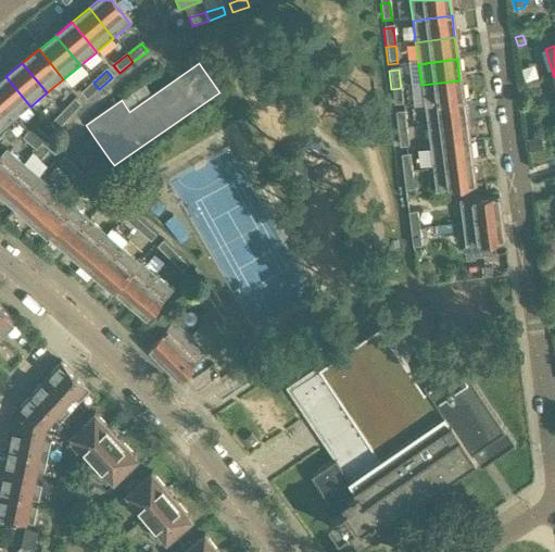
[(5,76),(0,80),(0,103),(13,121),(30,107),(5,76)]
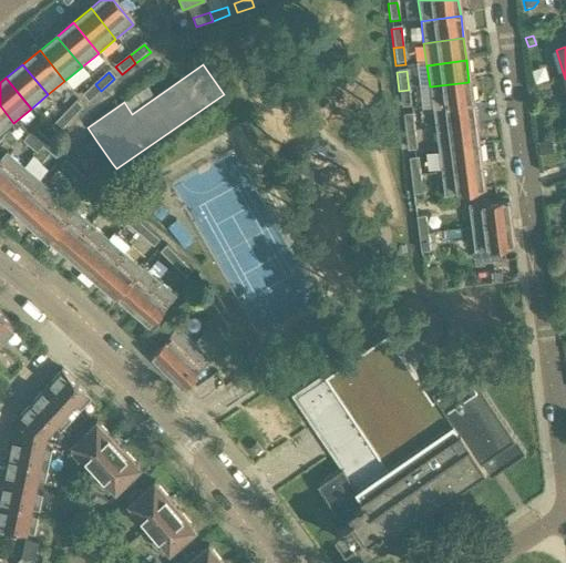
[(432,109),(472,104),(469,82),(430,86),(432,109)]
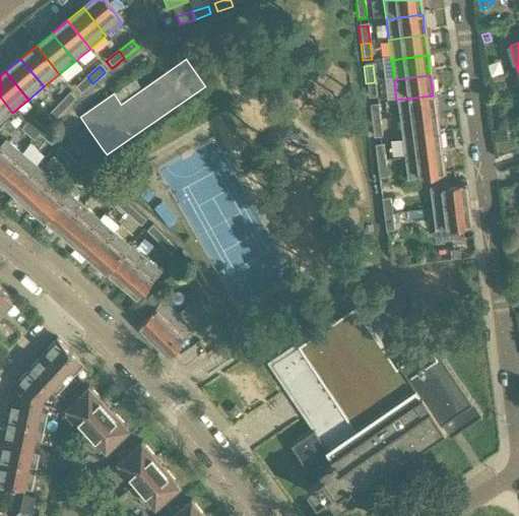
[(80,94),(92,83),(87,77),(75,88),(80,94)]
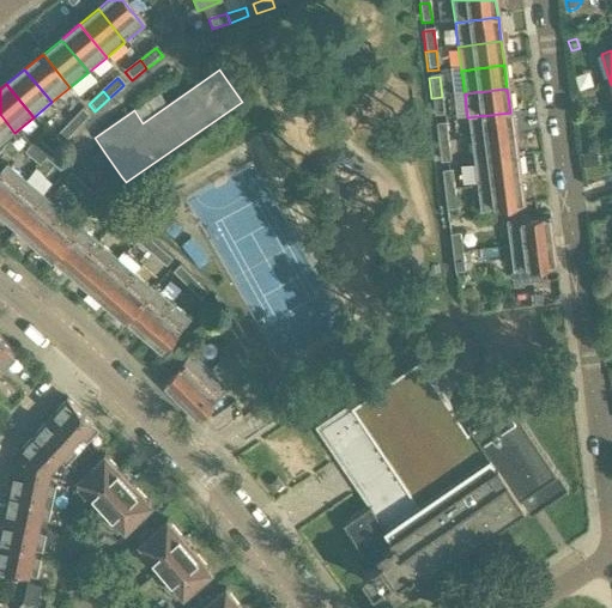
[(444,116),(442,97),(431,98),(435,117),(444,116)]
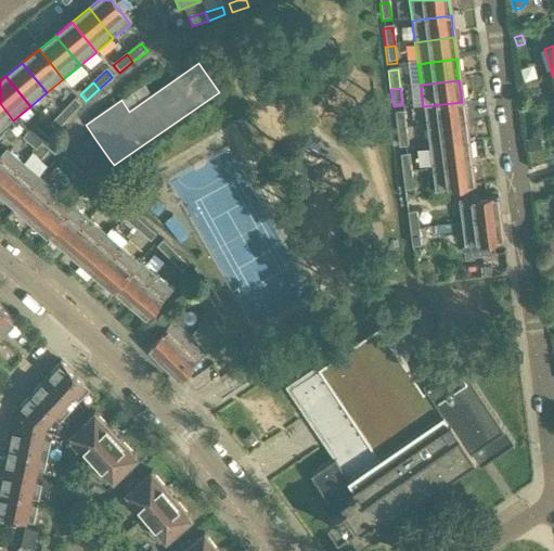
[(74,101),(62,113),(68,119),(80,107),(74,101)]
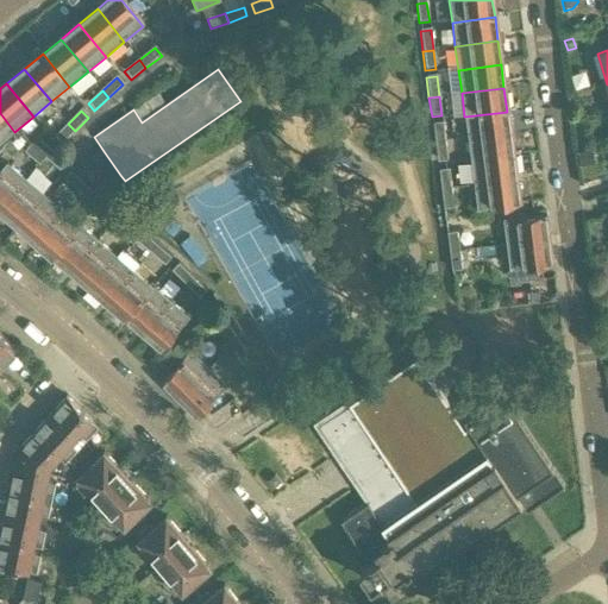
[(507,112),(464,117),(468,140),(511,134),(507,112)]
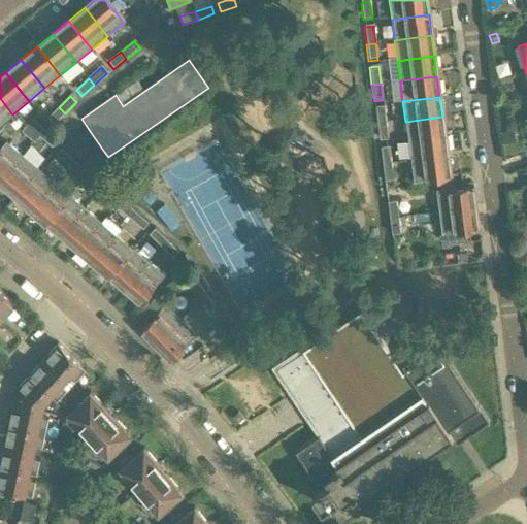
[(0,124),(12,115),(0,98),(0,124)]
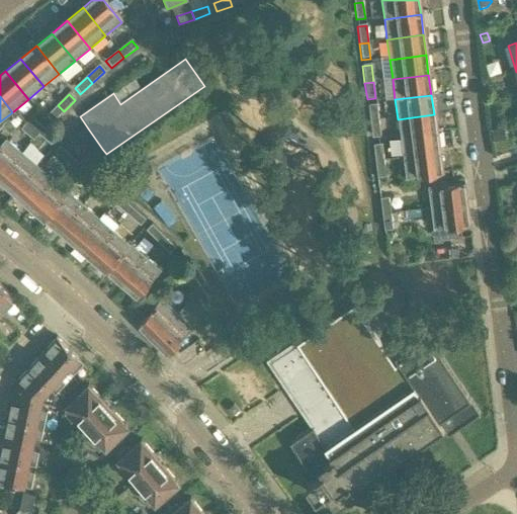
[(52,123),(64,111),(58,105),(46,117),(52,123)]
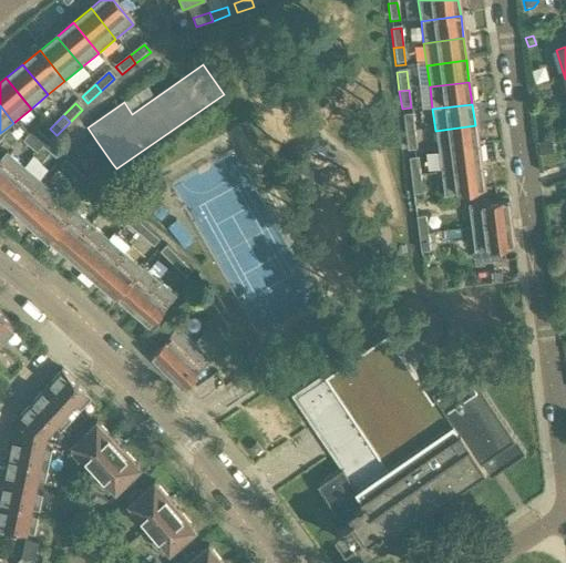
[(402,116),(405,134),(414,133),(412,115),(402,116)]
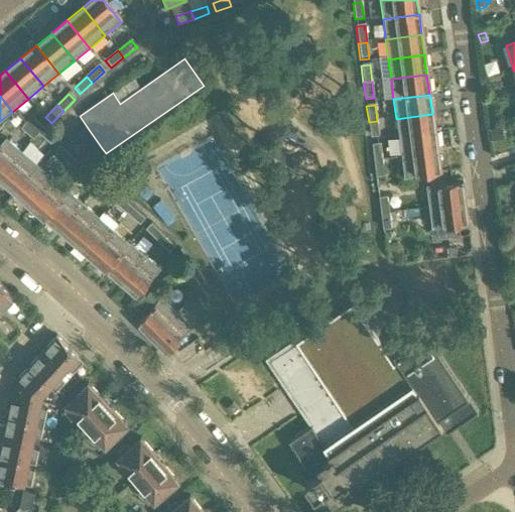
[(396,119),(399,138),(434,134),(432,114),(396,119)]
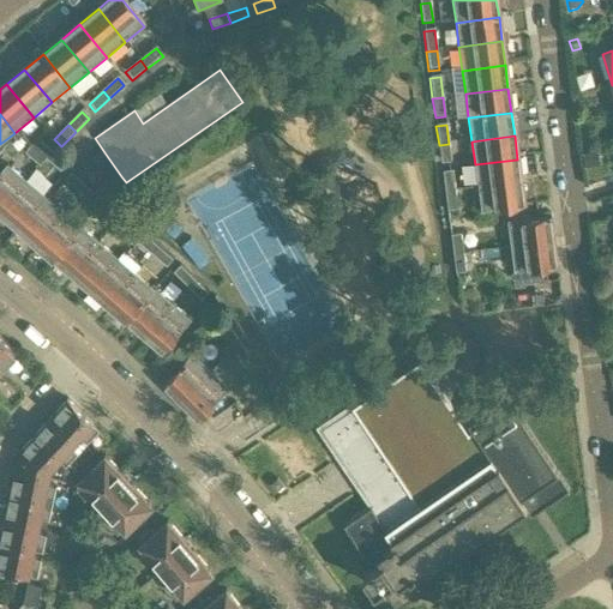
[(36,140),(30,148),(46,161),(52,154),(36,140)]
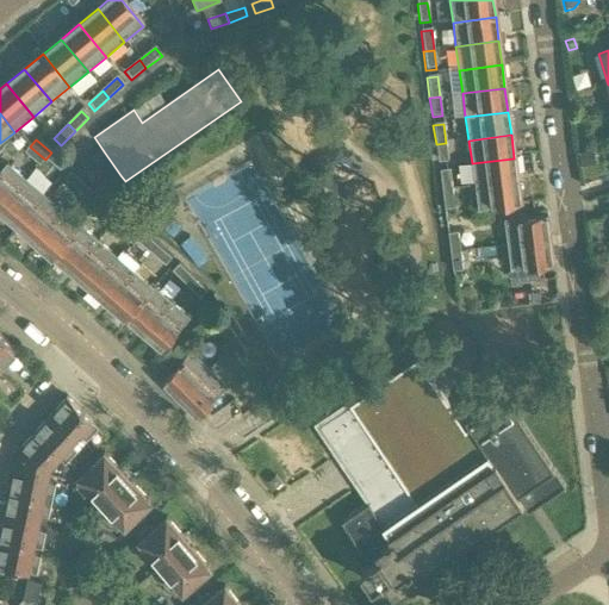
[(19,142),(11,149),(17,155),(24,148),(19,142)]
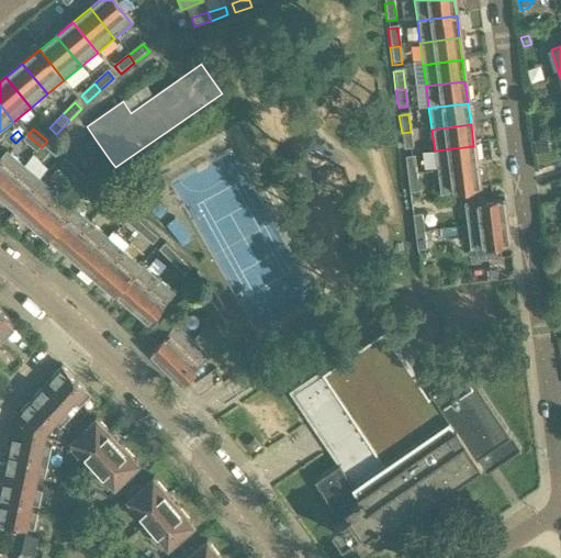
[(411,132),(402,133),(404,151),(413,149),(411,132)]
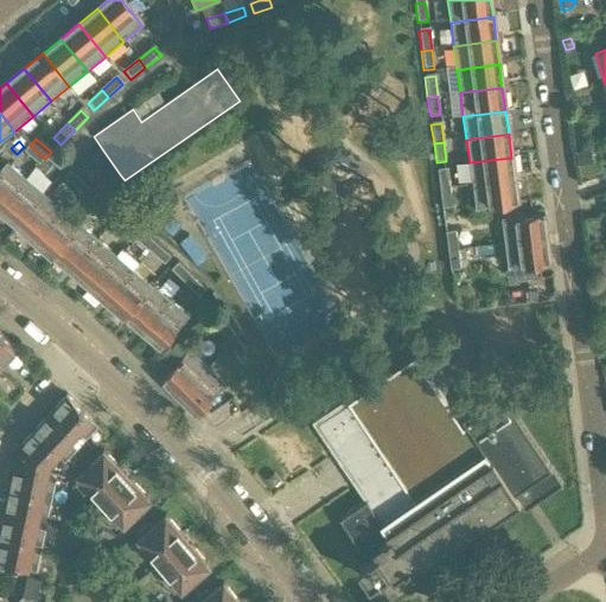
[(39,166),(45,159),(30,146),(24,154),(39,166)]
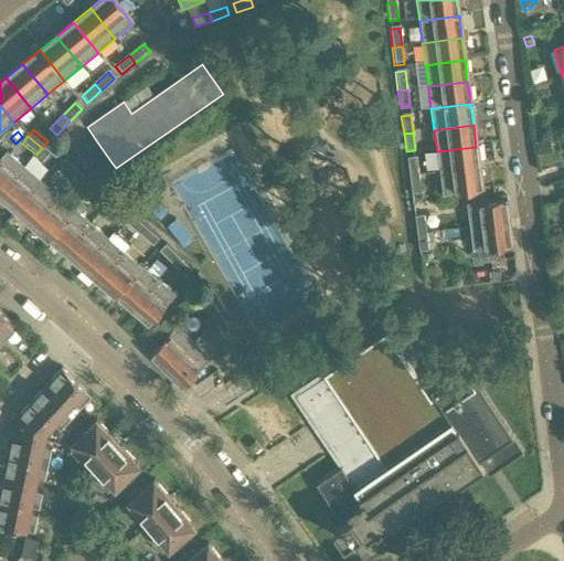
[(112,162),(96,140),(78,152),(94,175),(112,162)]
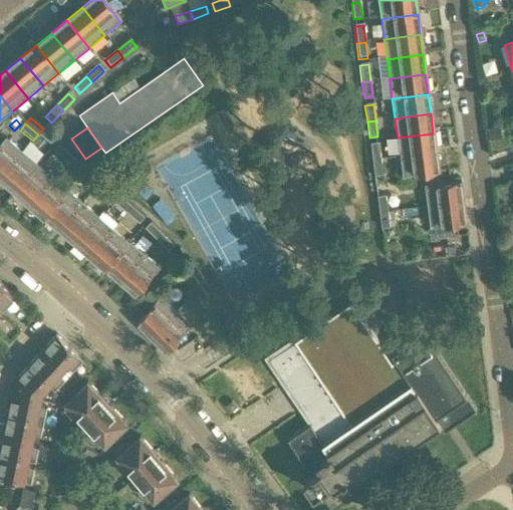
[(55,139),(43,129),(38,135),(50,146),(55,139)]
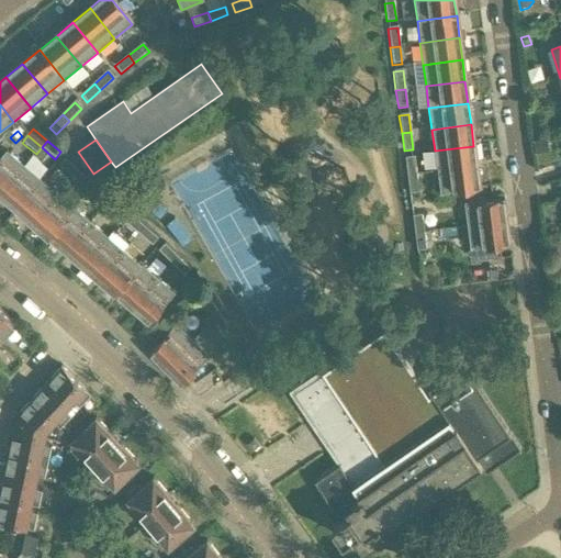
[(547,154),(546,144),(534,145),(535,155),(547,154)]
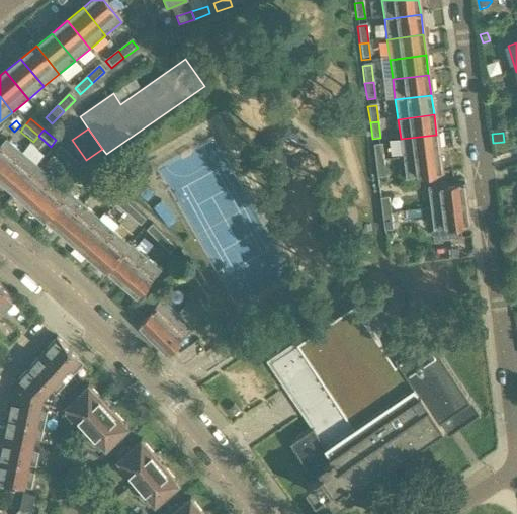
[(439,155),(436,135),(401,139),(403,159),(439,155)]
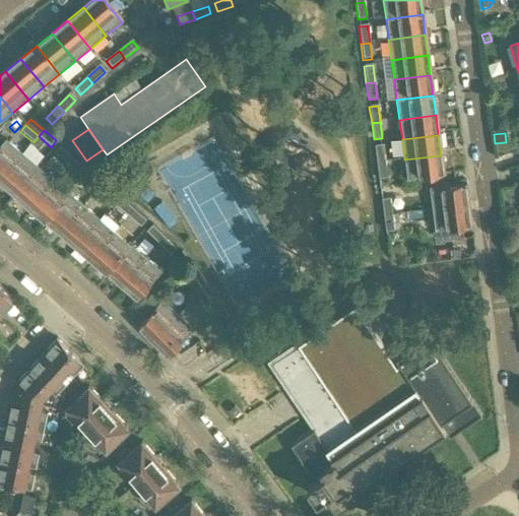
[(0,180),(21,155),(5,142),(0,147),(0,180)]
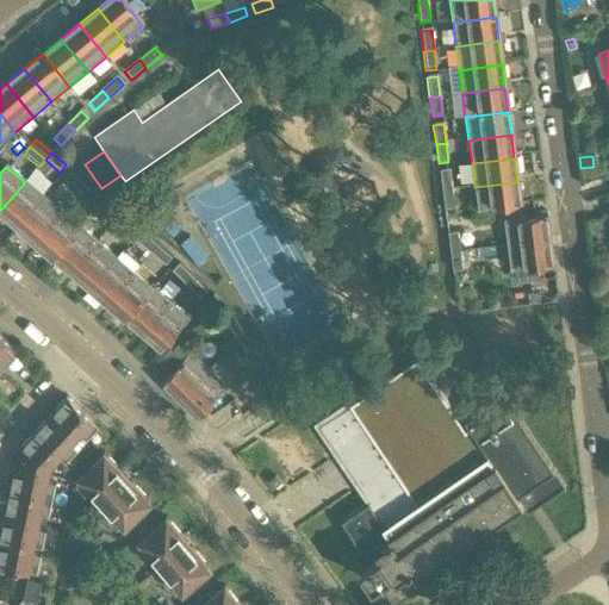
[(439,173),(441,192),(452,191),(449,172),(439,173)]
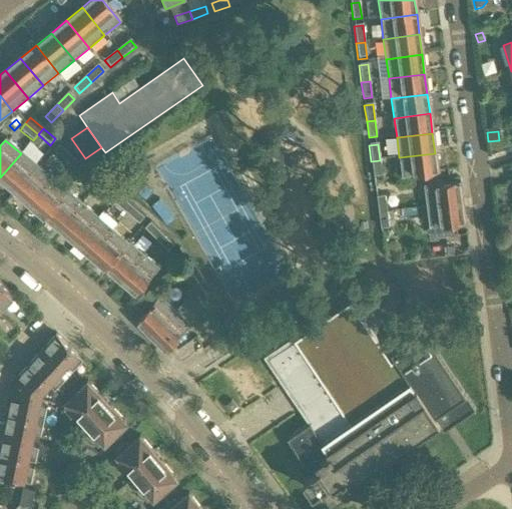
[(53,152),(65,163),(71,156),(58,146),(53,152)]
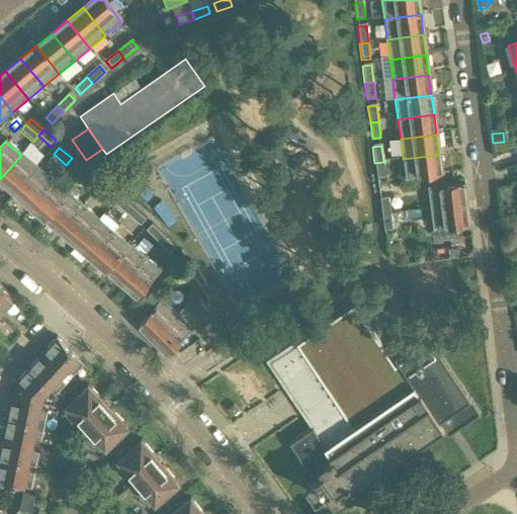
[(0,184),(13,195),(36,168),(21,155),(0,179),(0,184)]
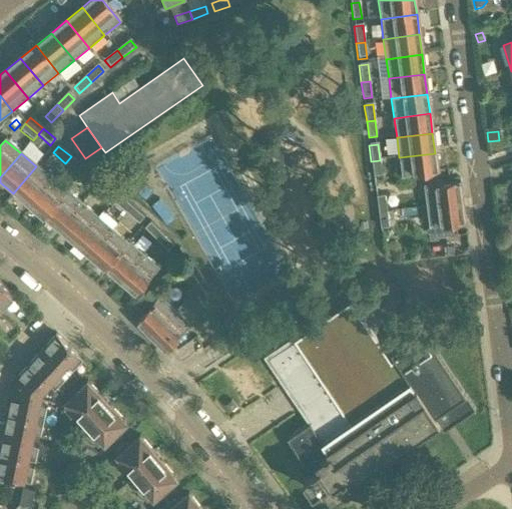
[(437,173),(435,153),(399,157),(402,178),(437,173)]
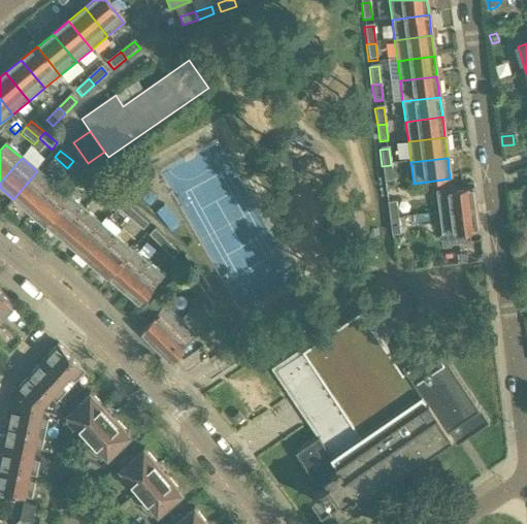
[(52,161),(43,170),(56,181),(63,171),(52,161)]
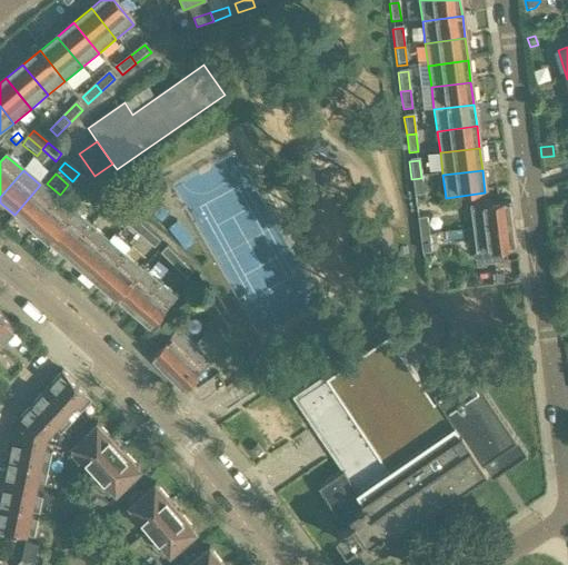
[(92,186),(79,174),(72,181),(87,192),(92,186)]
